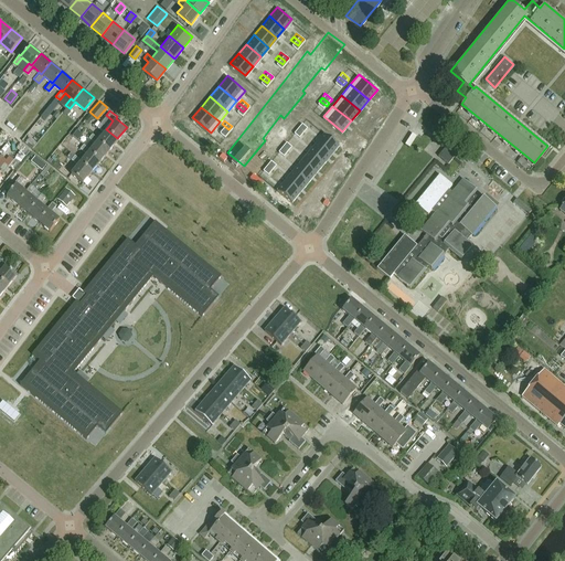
[(106,129),(108,127),(100,122),(97,126),(104,131),(99,137),(97,139),(108,149),(117,138),(106,129)]
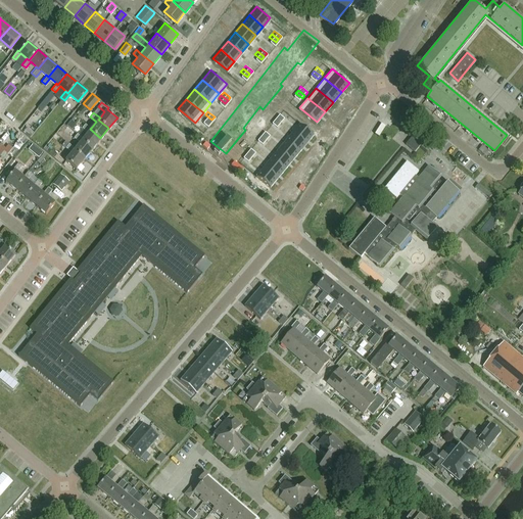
[(285,119),(279,113),(276,116),(283,122),(285,119)]
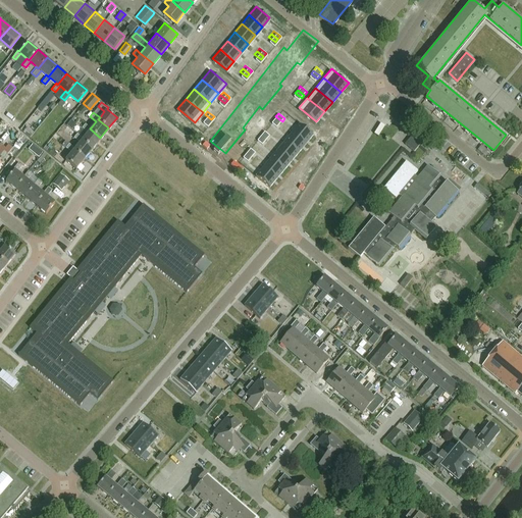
[(211,119),(205,114),(202,117),(209,123),(211,119)]
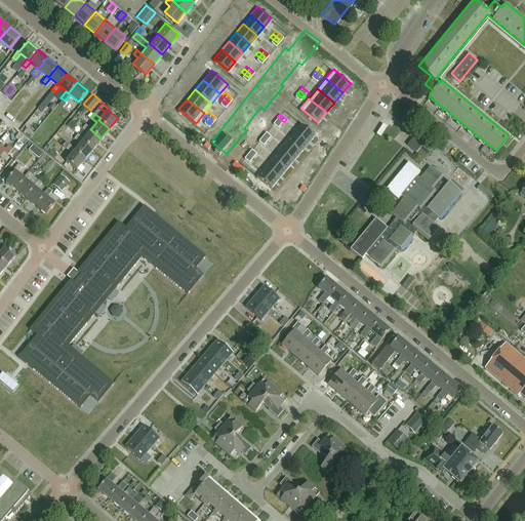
[(284,122),(277,117),(274,120),(281,125),(284,122)]
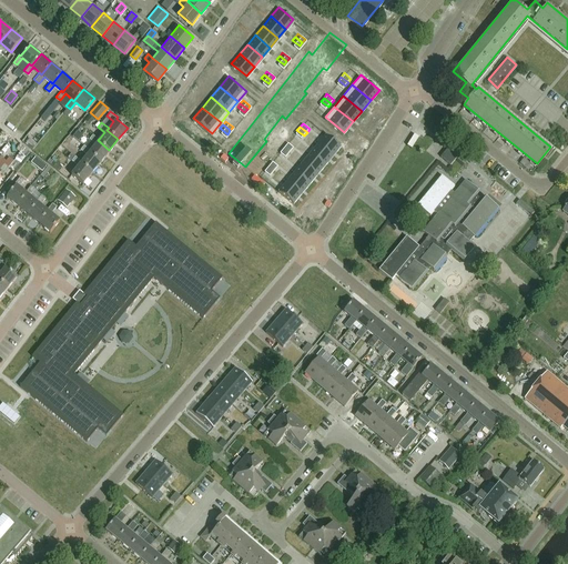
[(79,139),(83,133),(78,129),(73,134),(79,139)]
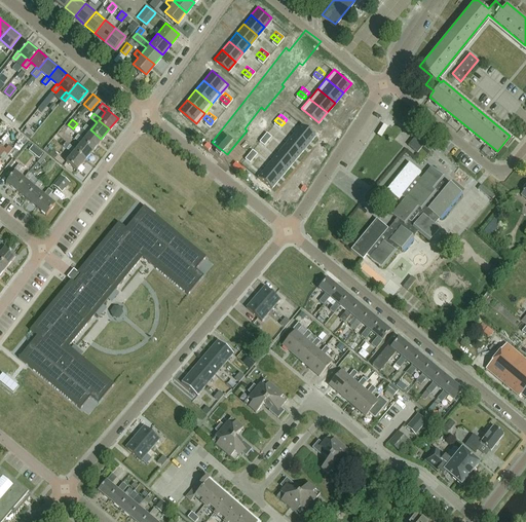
[(84,138),(82,140),(92,149),(101,139),(90,129),(92,127),(85,122),(82,126),(88,132),(84,138)]
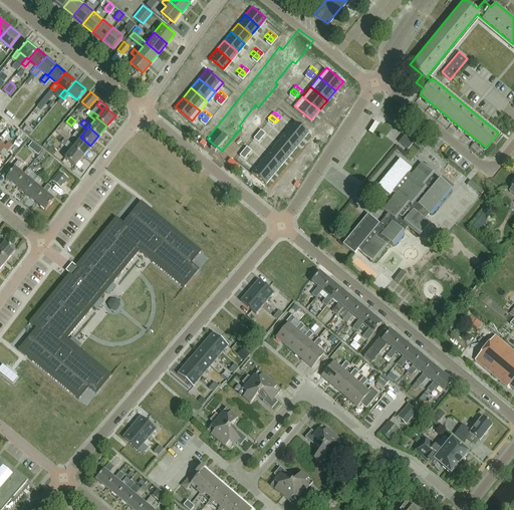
[(308,131),(295,119),(287,128),(301,139),(308,131)]
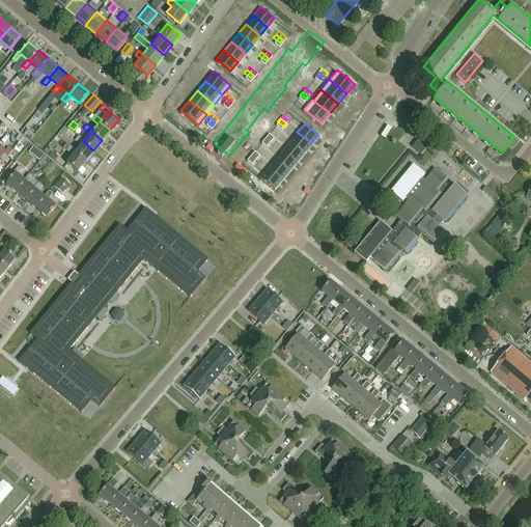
[(311,143),(297,132),(289,141),(304,153),(311,143)]
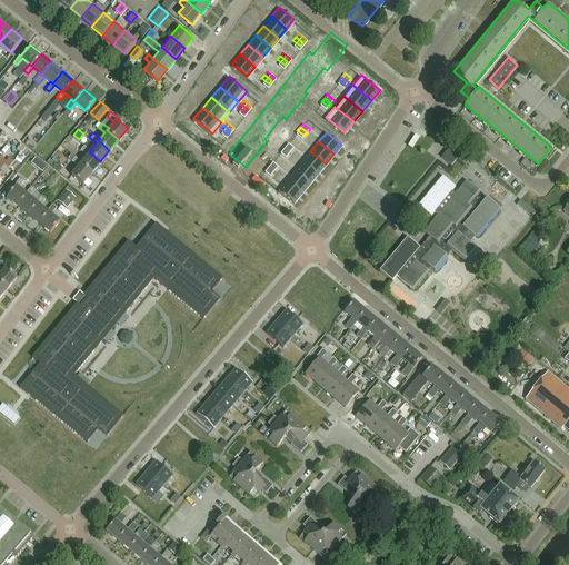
[(295,148),(288,142),(285,146),(292,151),(295,148)]
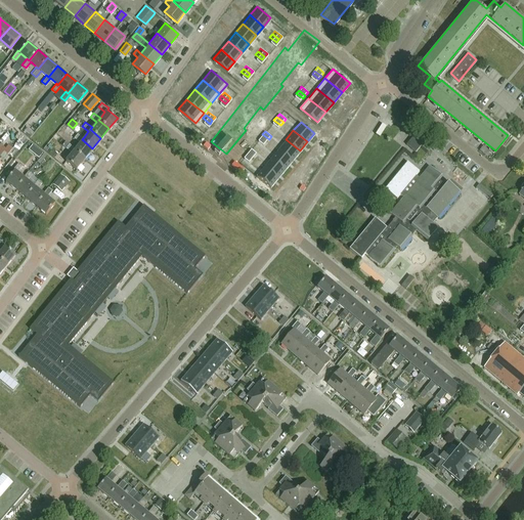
[(84,158),(92,148),(82,139),(84,137),(77,132),(74,136),(80,141),(76,147),(74,149),(84,158)]
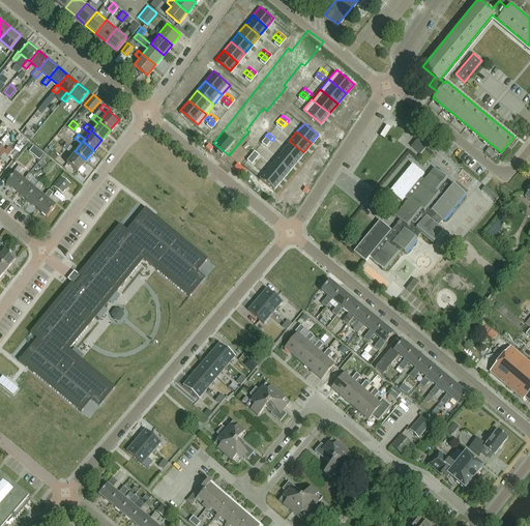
[(272,141),(265,136),(263,139),(269,144),(272,141)]
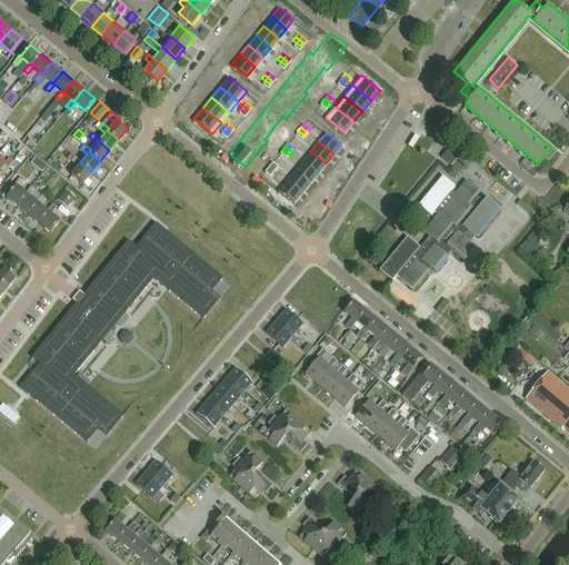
[(448,146),(441,155),(451,164),(458,155),(448,146)]
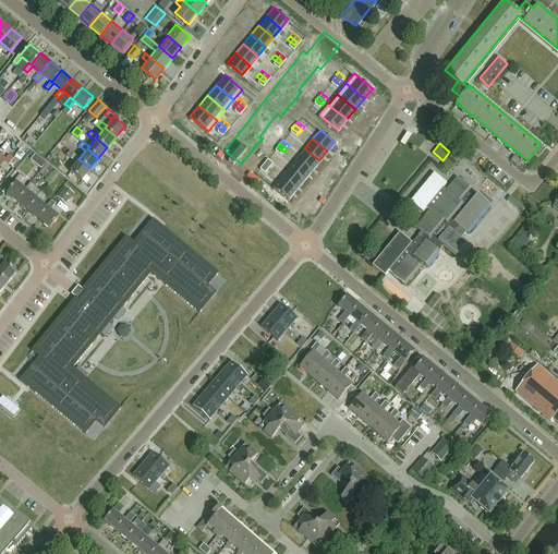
[(319,160),(304,148),(296,157),(312,169),(319,160)]
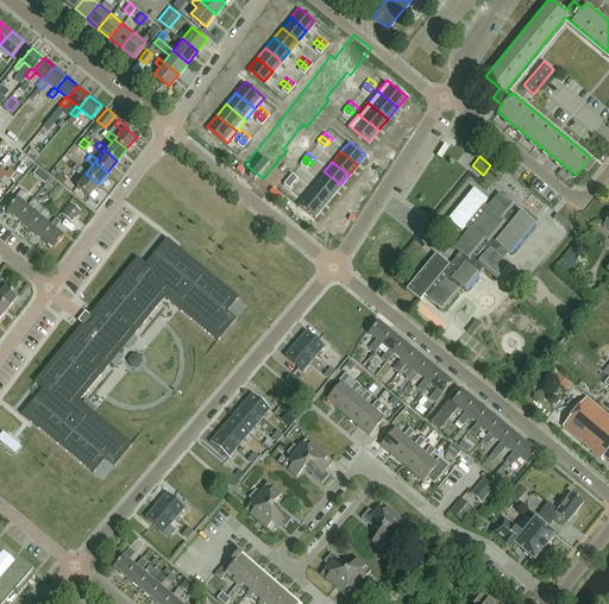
[(83,176),(76,184),(88,195),(98,183),(86,174),(88,171),(80,165),(76,170),(83,176)]
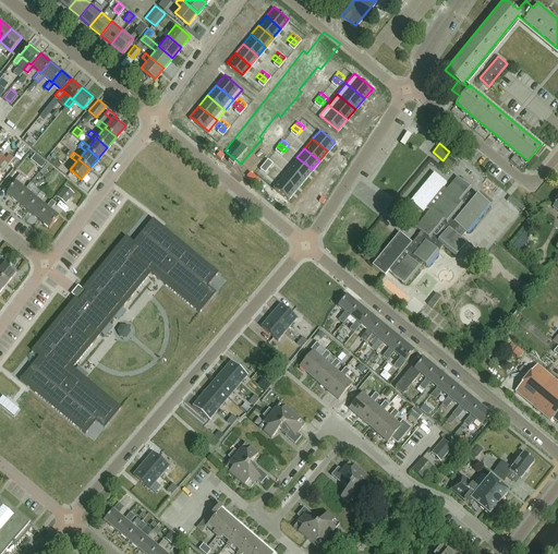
[(312,169),(296,157),(289,167),(304,179),(312,169)]
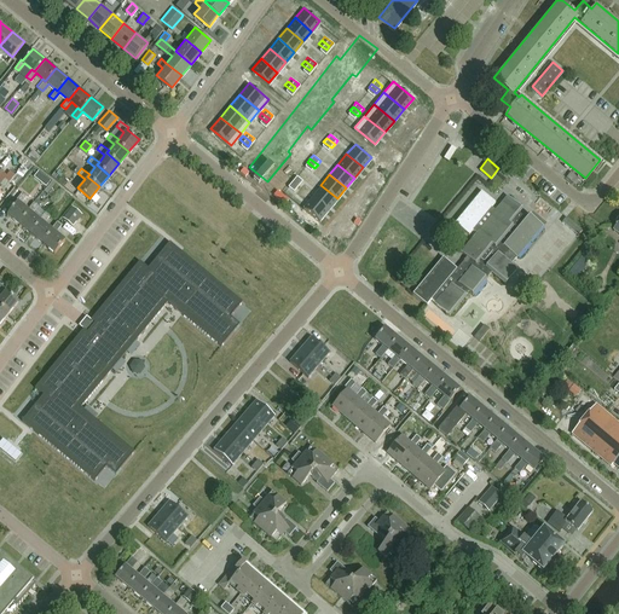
[(304,181),(296,175),(293,179),(301,185),(304,181)]
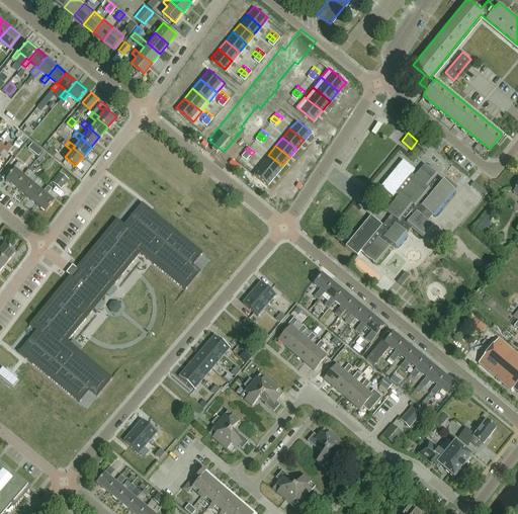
[(252,155),(245,150),(243,153),(249,158),(252,155)]
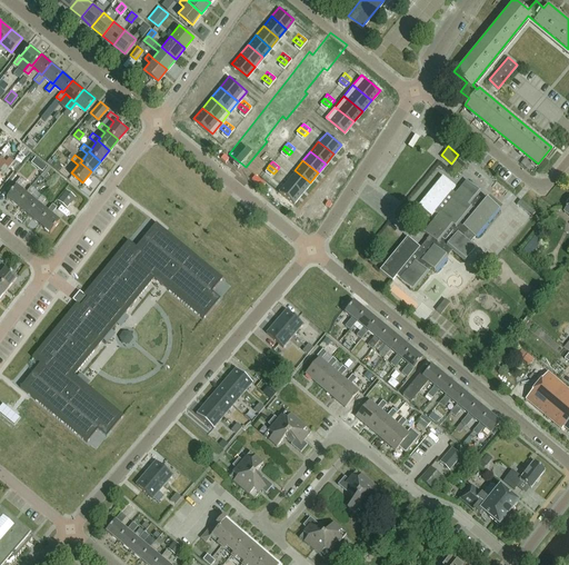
[(310,182),(295,170),(287,179),(302,191),(310,182)]
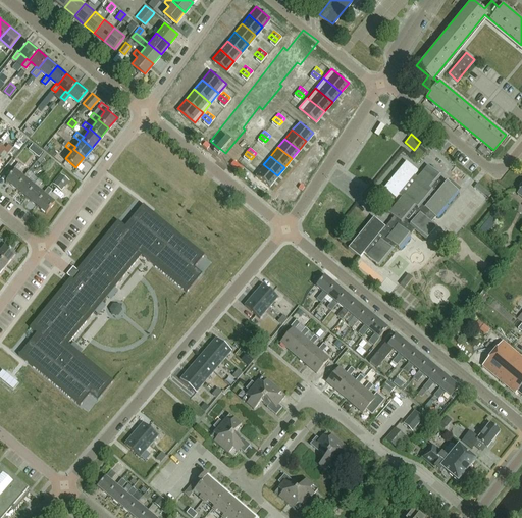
[(426,237),(436,225),(425,216),(430,210),(436,215),(458,189),(447,179),(444,184),(436,177),(439,173),(427,164),(418,176),(414,173),(417,169),(406,159),(383,187),(395,196),(399,192),(402,195),(388,211),(396,216),(393,219),(392,218),(385,225),(373,215),(348,246),(359,255),(363,251),(367,254),(367,255),(378,264),(396,244),(399,247),(415,227),(426,237)]
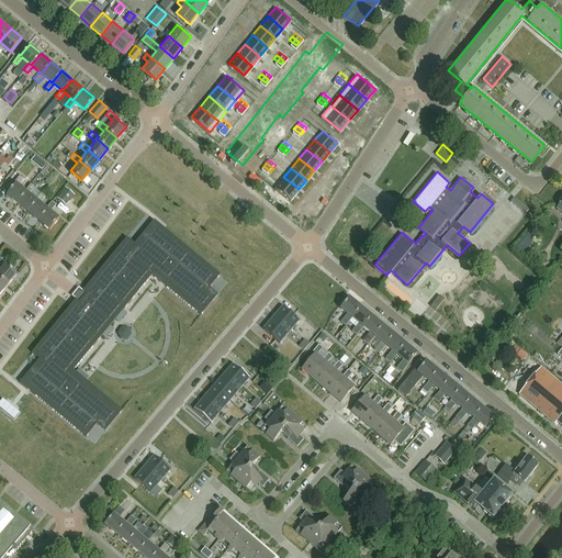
[(26,190),(24,189),(18,183),(24,177),(19,174),(14,180),(15,181),(6,192),(17,201),(26,190)]
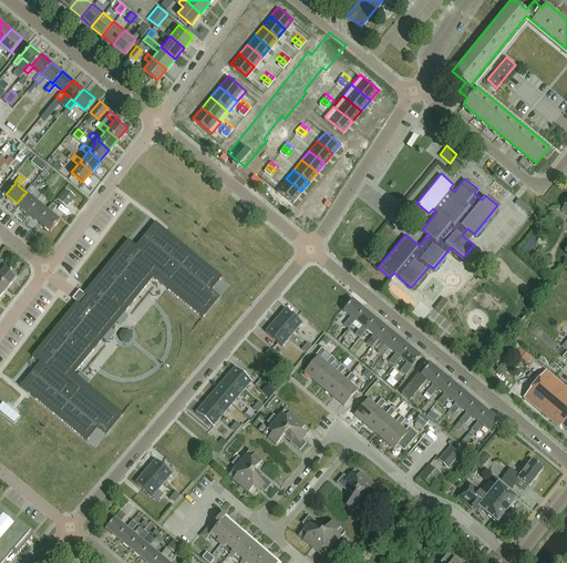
[(301,191),(286,178),(278,188),(294,201),(301,191)]
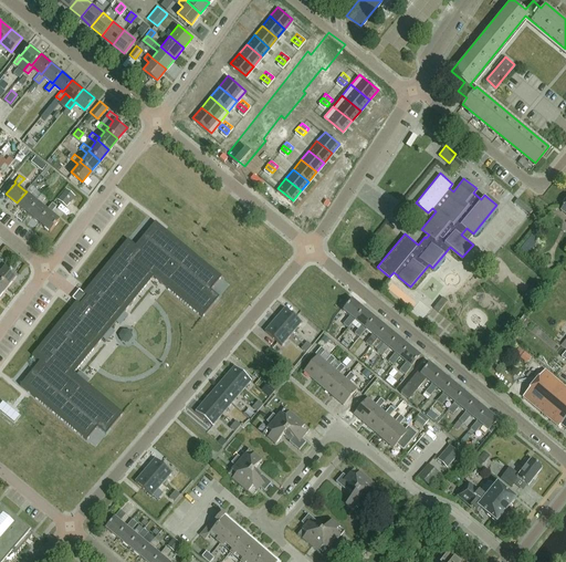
[(35,199),(29,194),(34,187),(30,184),(24,190),(27,191),(17,203),(28,211),(37,200),(35,199)]
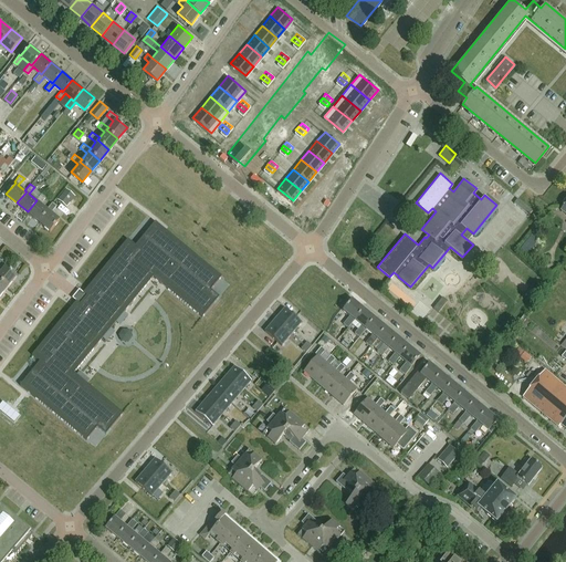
[(67,204),(75,194),(66,186),(58,197),(67,204)]
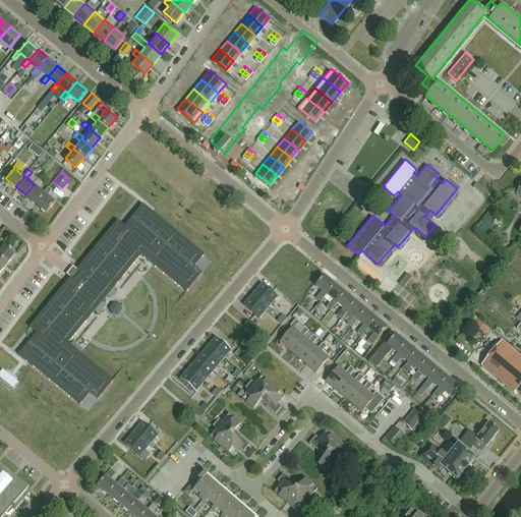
[(44,192),(43,191),(37,186),(42,180),(38,176),(33,183),(34,184),(25,194),(36,203),(44,192)]
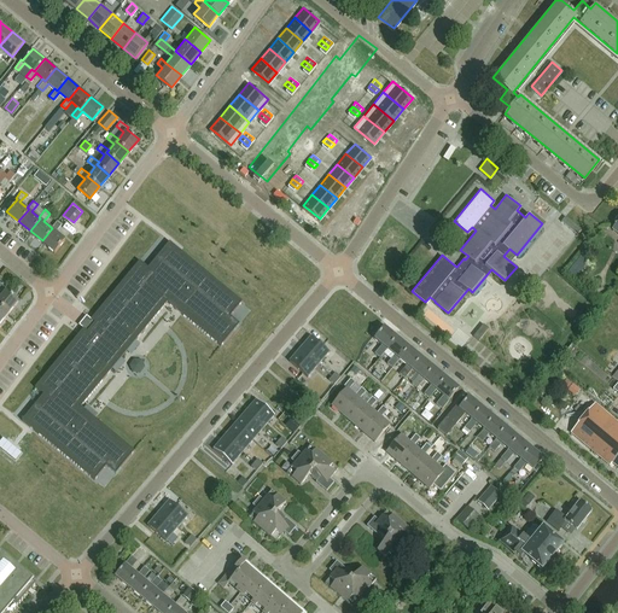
[(577,232),(581,228),(565,215),(561,220),(577,232)]
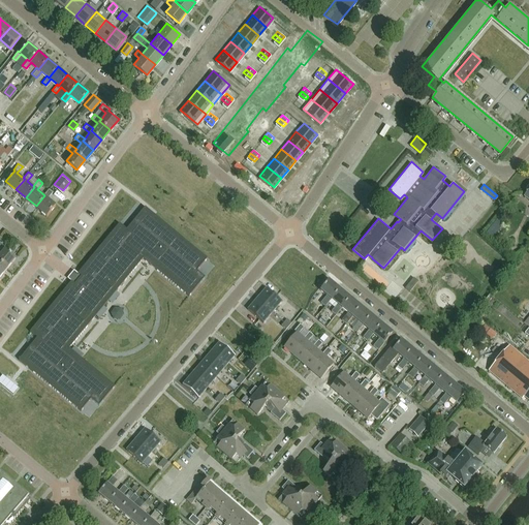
[(48,197),(53,191),(49,188),(43,194),(44,195),(36,206),(45,214),(55,204),(48,197)]
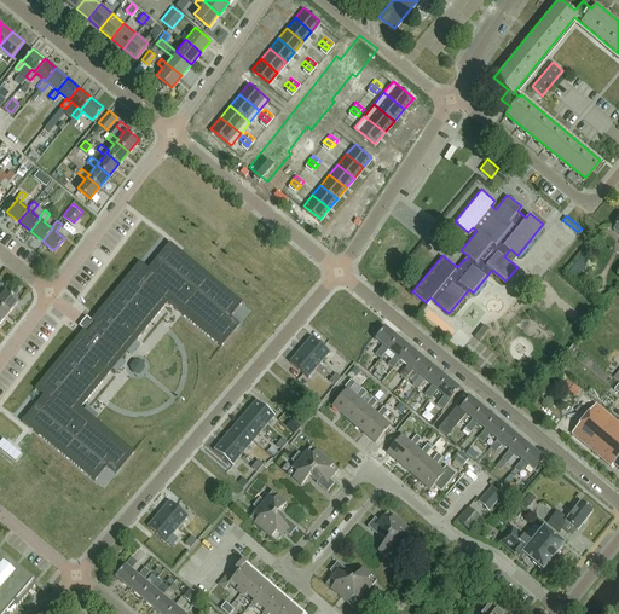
[(242,300),(169,239),(148,266),(139,259),(91,317),(94,320),(87,329),(84,326),(35,384),(44,392),(22,418),(94,479),(106,464),(115,471),(134,449),(81,405),(167,300),(221,345),(239,322),(230,314),(242,300)]
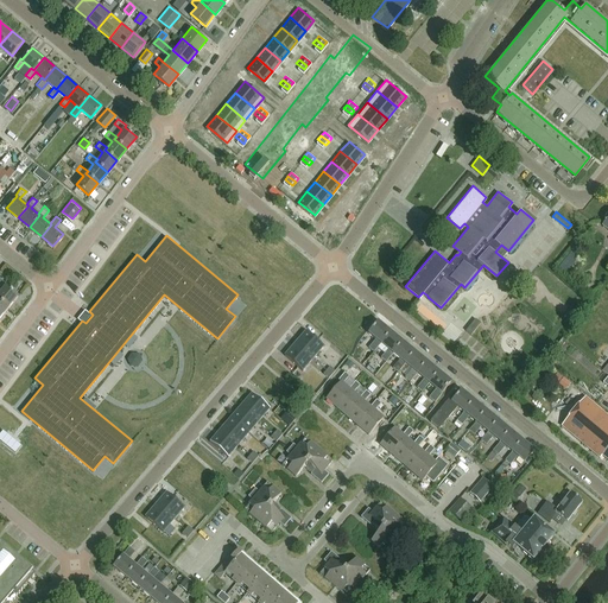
[(574,248),(561,264),(569,270),(581,255),(574,248)]
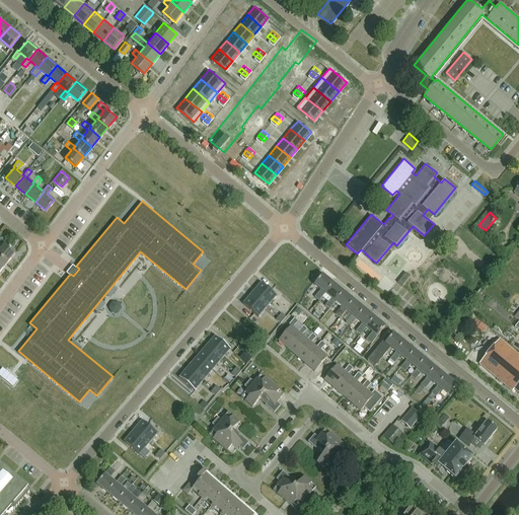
[(0,254),(7,261),(15,251),(5,242),(5,241),(0,236),(0,242),(3,245),(0,247),(0,254)]
